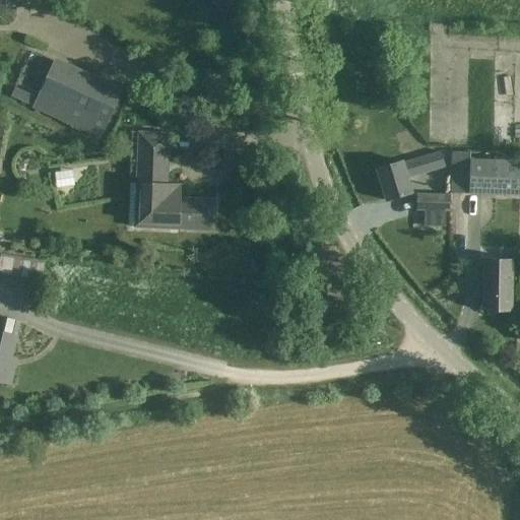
[(37,98),(34,107),(100,136),(120,92),(86,77),(76,100),(43,84),(37,98)]
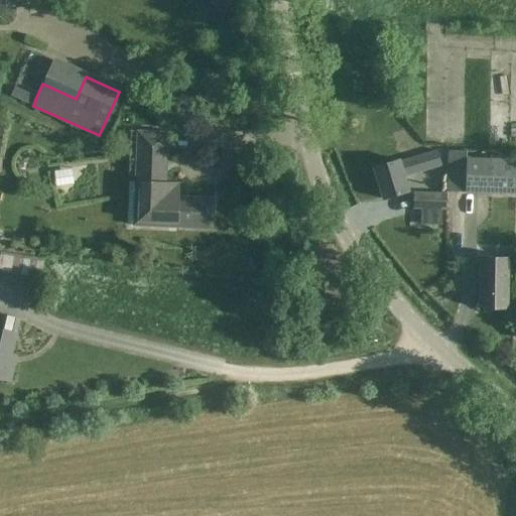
[(28,105),(32,97),(15,86),(10,94),(28,105)]
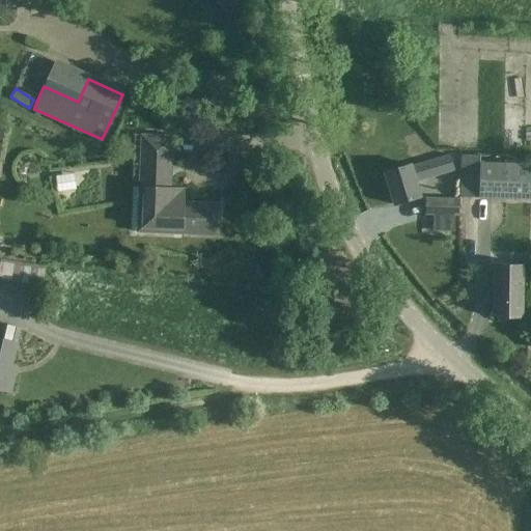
[(419,134),(404,138),(410,157),(423,152),(419,134)]
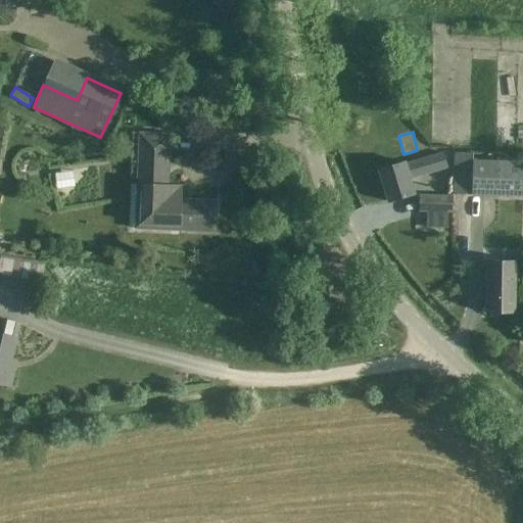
[(170,135),(139,134),(137,185),(141,185),(140,224),(179,226),(179,230),(215,232),(216,201),(181,199),(181,195),(172,185),(168,185),(170,135)]
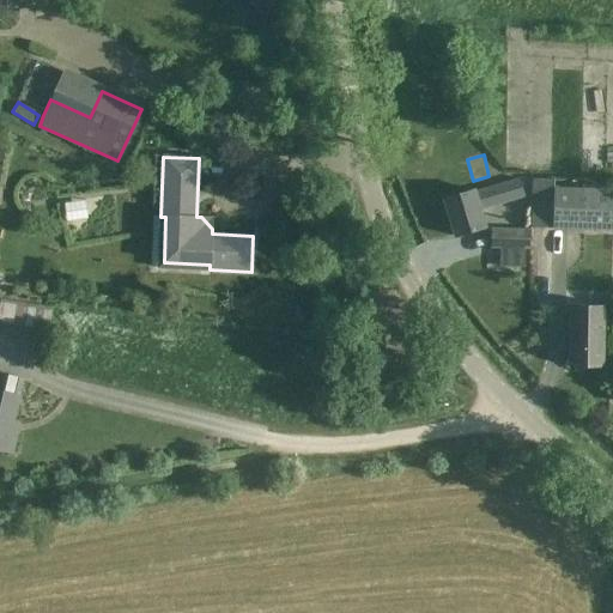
[(522,196),(517,180),(474,193),(473,190),(443,199),(455,237),(485,228),(479,210),(522,196)]
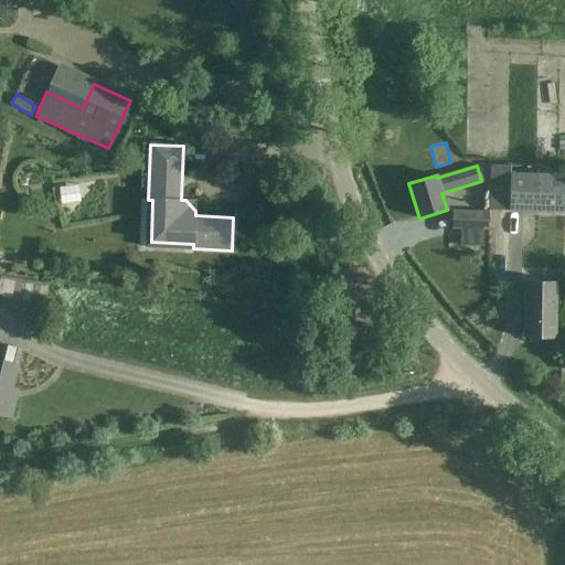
[(509,210),(563,211),(564,174),(510,173),(509,210)]
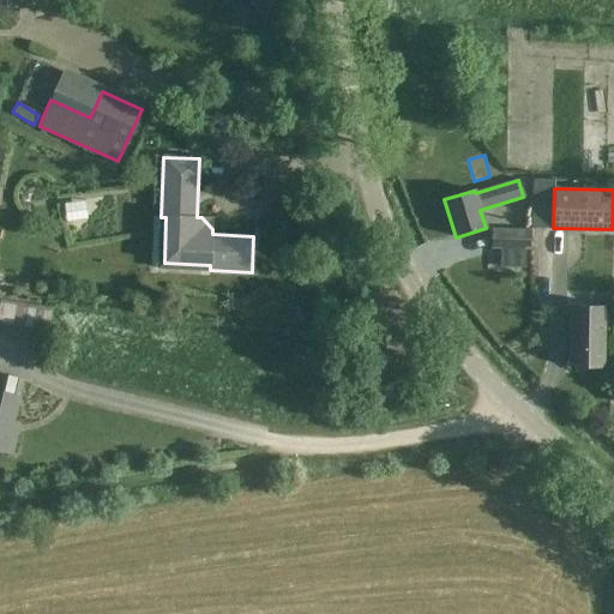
[(492,248),(501,248),(500,268),(524,269),(525,248),(531,250),(531,232),(493,230),(492,248)]
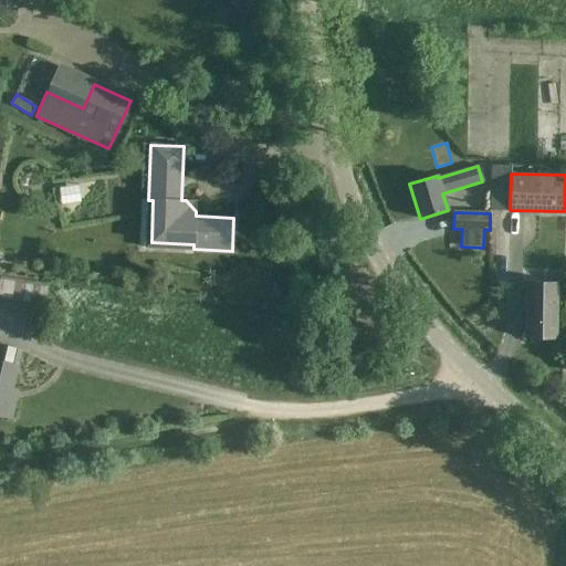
[(557,283),(526,282),(525,337),(556,338),(557,283)]
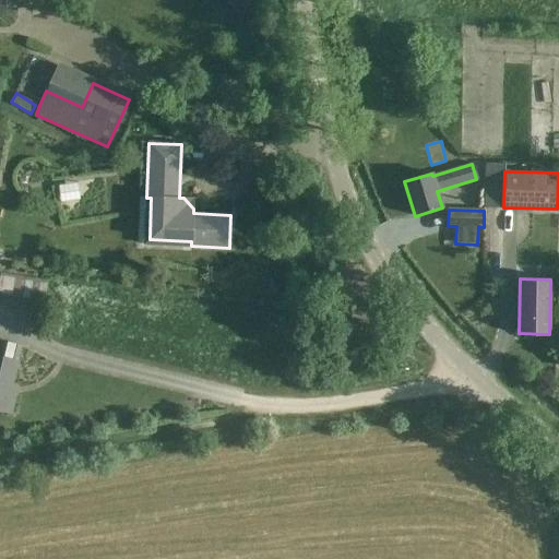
[(20,346),(4,342),(0,357),(0,411),(9,413),(16,387),(11,385),(16,361),(15,361),(20,346)]
